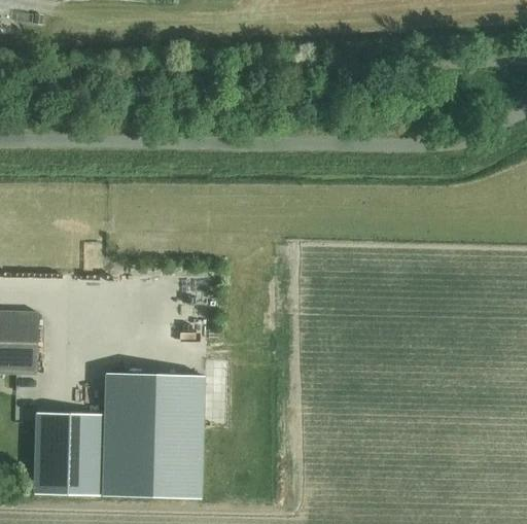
[(35,10),(34,20),(42,21),(43,11),(35,10)]
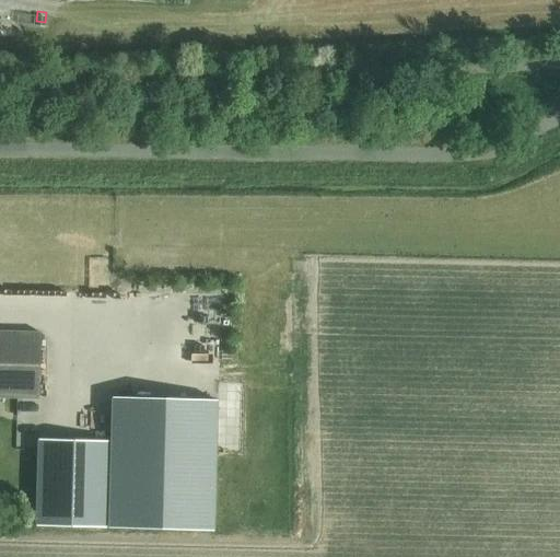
[(0,395),(39,397),(42,331),(0,328),(0,395)]
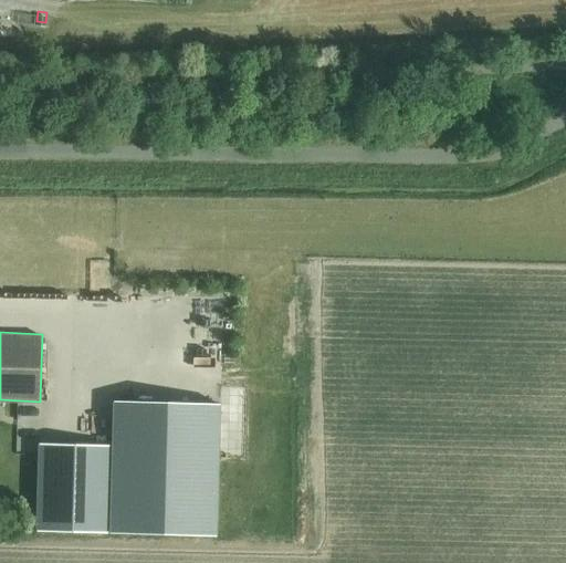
[(108,447),(106,527),(216,530),(219,403),(109,399),(108,447)]
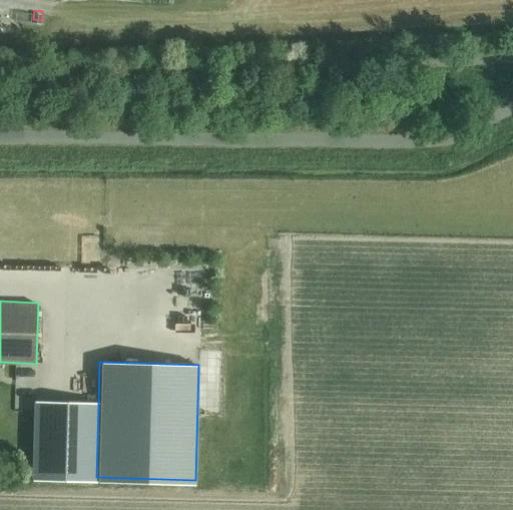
[(98,405),(34,403),(32,476),(96,477),(98,405)]
